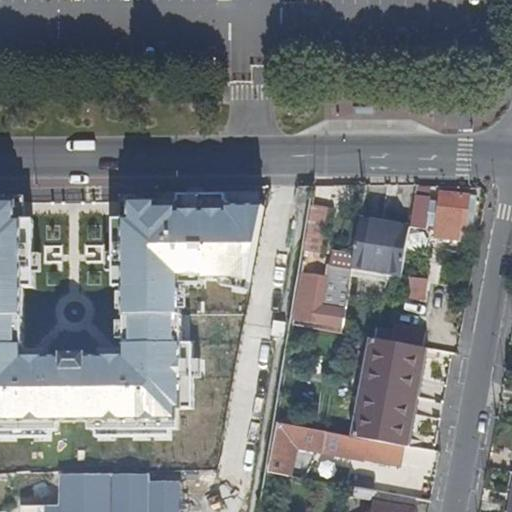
[(184,280),(253,282),(270,188),(122,190),(126,356),(25,356),(25,192),(0,191),(0,423),(63,424),(85,424),(176,423),(181,421),(183,412),(186,344),(184,280)]
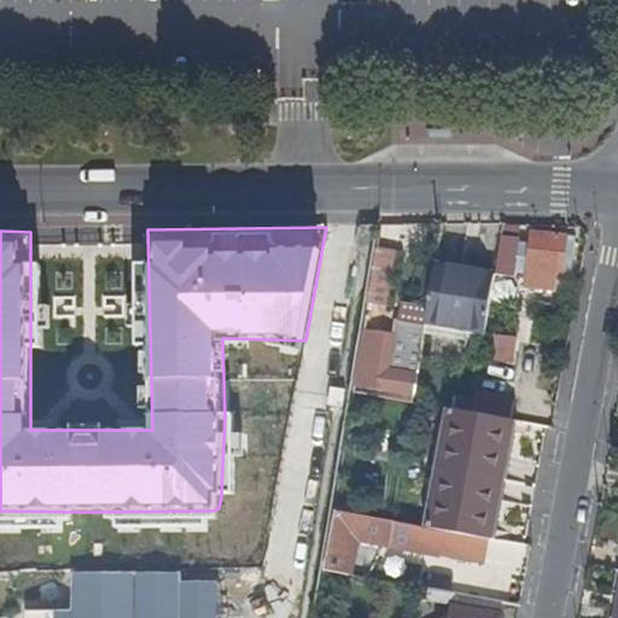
[(491,272),(491,274),(508,278),(516,239),(499,235),(491,272)]
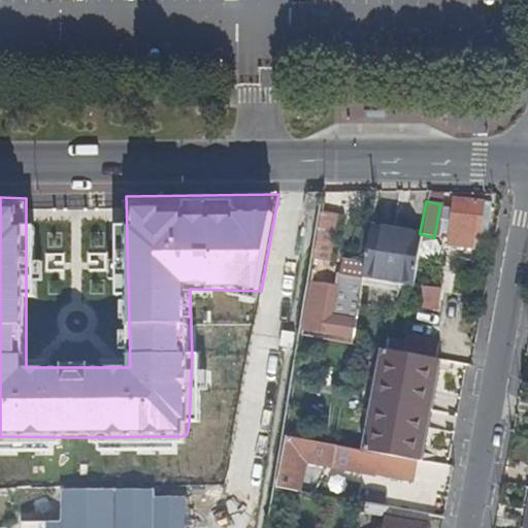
[(451,202),(449,249),(472,250),(473,234),(483,235),(484,204),(451,202)]
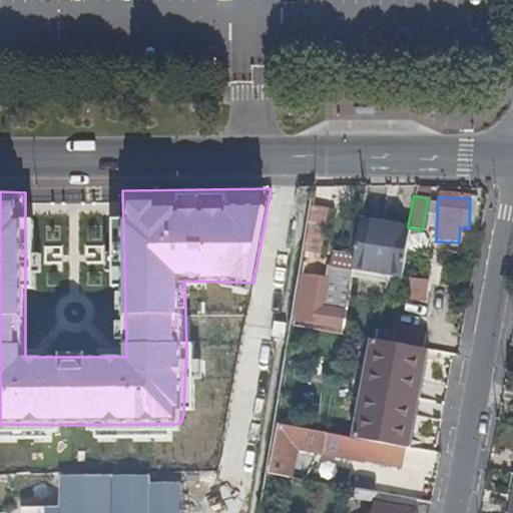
[(311,203),(303,251),(320,253),(328,206),(311,203)]
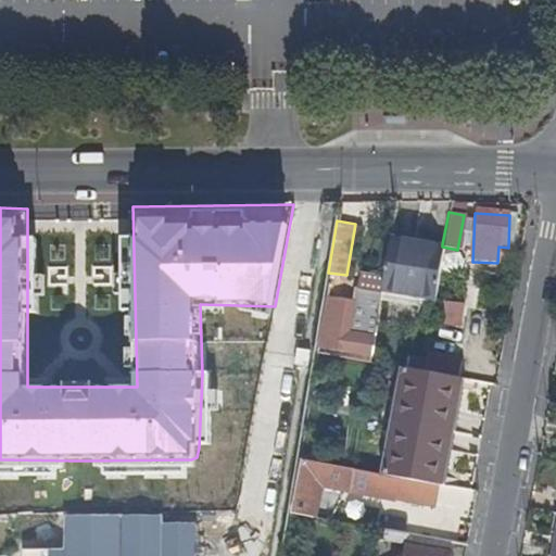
[(442,244),(389,235),(380,285),(433,294),(437,275),(441,252),(442,247),(442,244)]
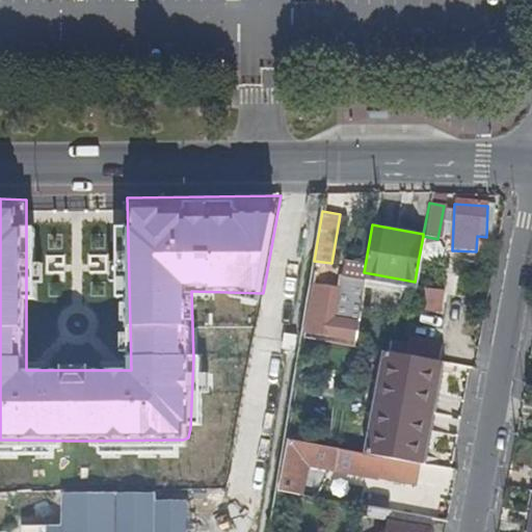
[(434,244),(422,241),(418,263),(430,266),(434,244)]
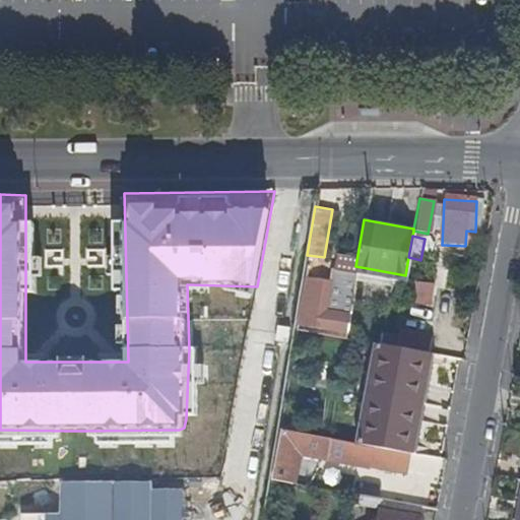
[(327,281),(303,277),(295,330),(344,338),(354,275),(342,273),(340,285),(334,284),(330,306),(323,305),(327,281)]
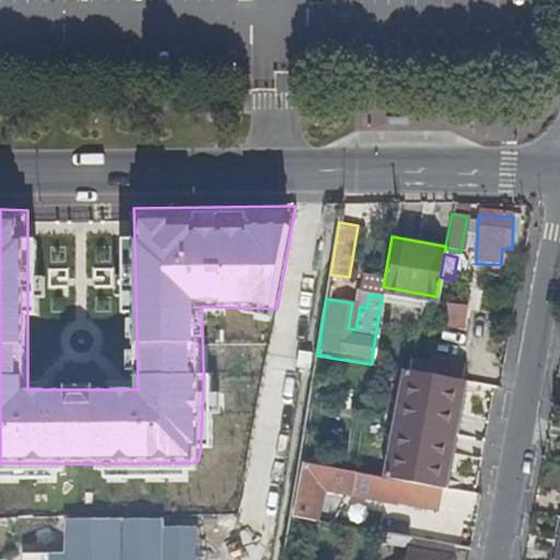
[(465,333),(467,305),(445,304),(444,330),(465,333)]
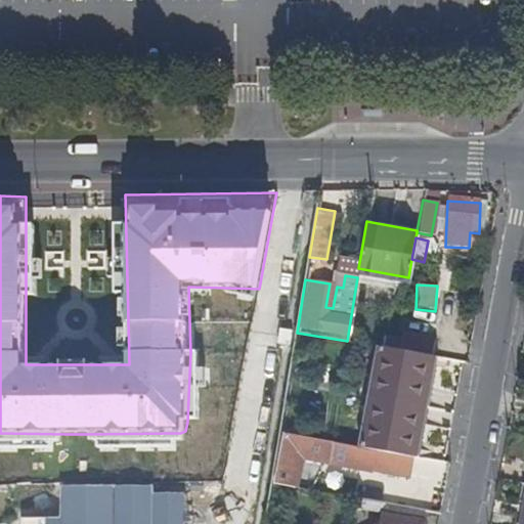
[(398,333),(395,349),(428,355),(429,355),(432,339),(398,333)]
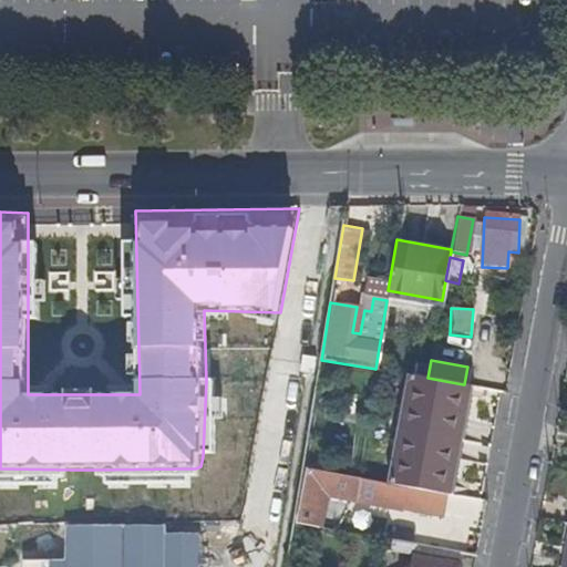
[(428,378),(413,375),(394,483),(443,492),(444,492),(463,384),(428,378)]
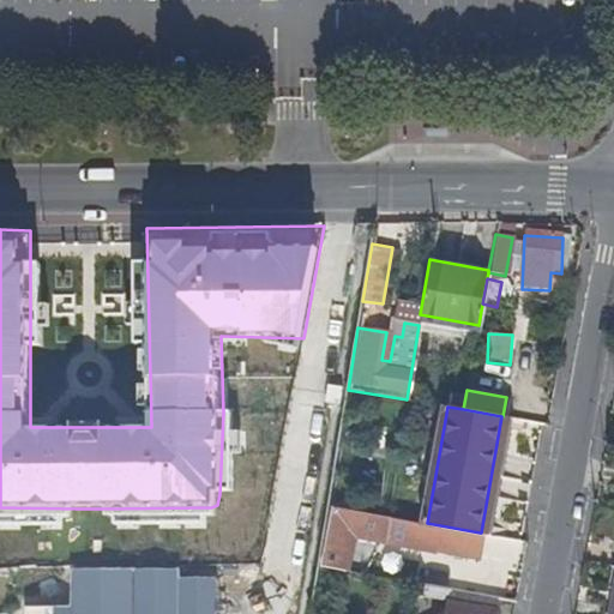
[(330,505),(320,567),(345,571),(355,510),(330,505)]
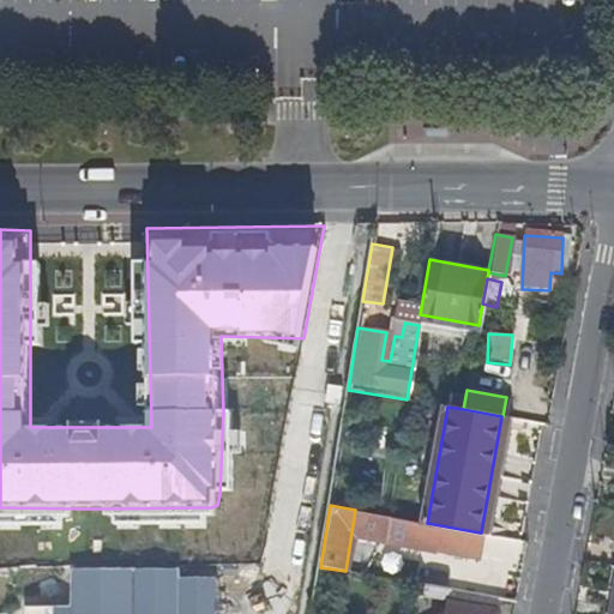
[(427,523),(367,512),(365,528),(386,531),(385,541),(475,558),(480,533),(427,523)]
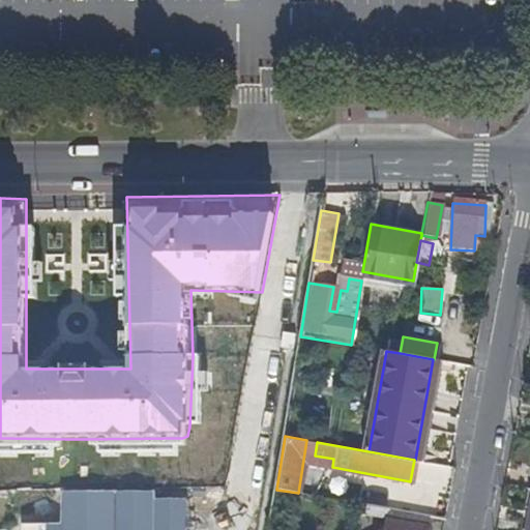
[(380,520),(382,507),(359,504),(357,516),(380,520)]
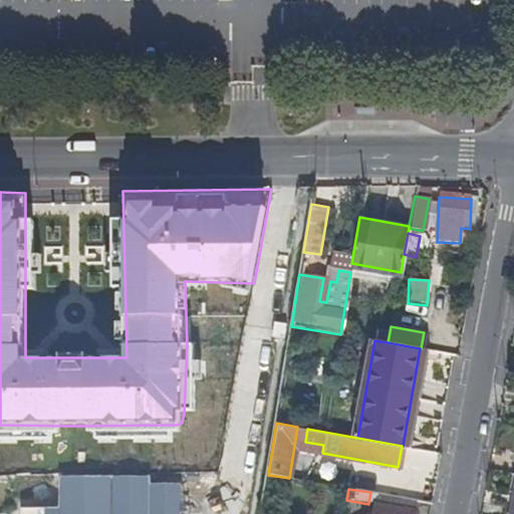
[(414,500),(370,492),(368,504),(412,511),(414,500)]
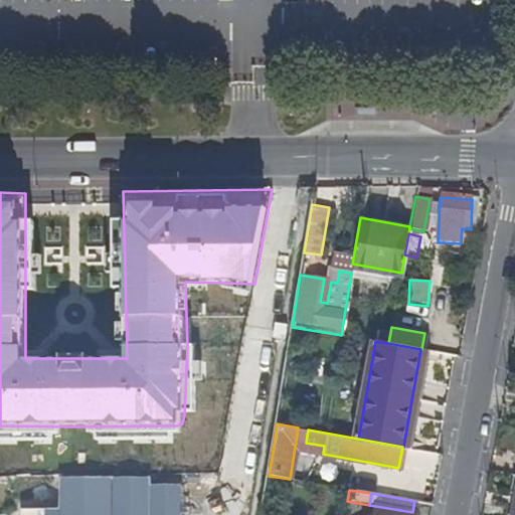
[(411,514),(412,512),(369,505),(367,514),(411,514)]
